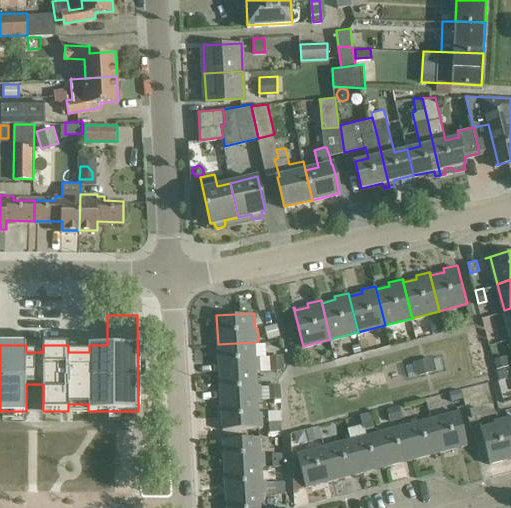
[(441,319),(432,321),(435,332),(444,330),(441,319)]
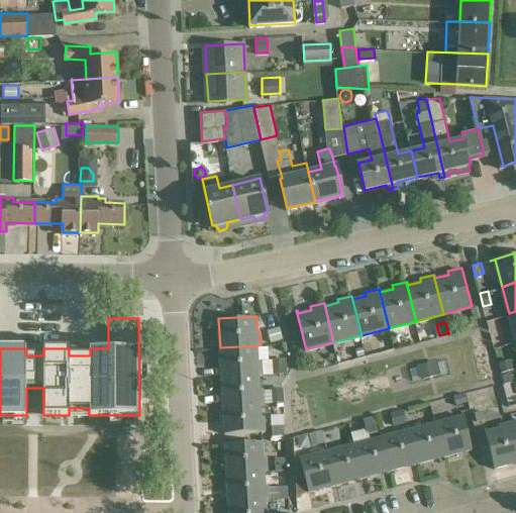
[(267,328),(270,340),(282,337),(279,325),(267,328)]
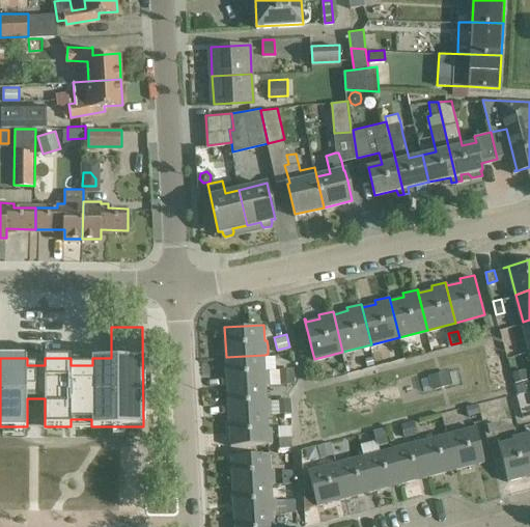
[(301,351),(311,348),(308,334),(297,337),(301,351)]
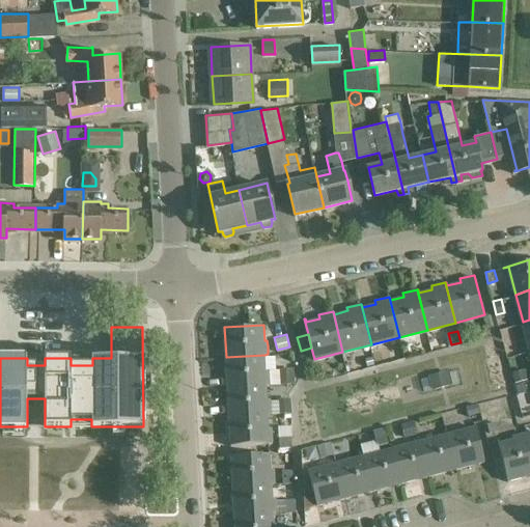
[(389,351),(380,353),(383,362),(392,360),(389,351)]
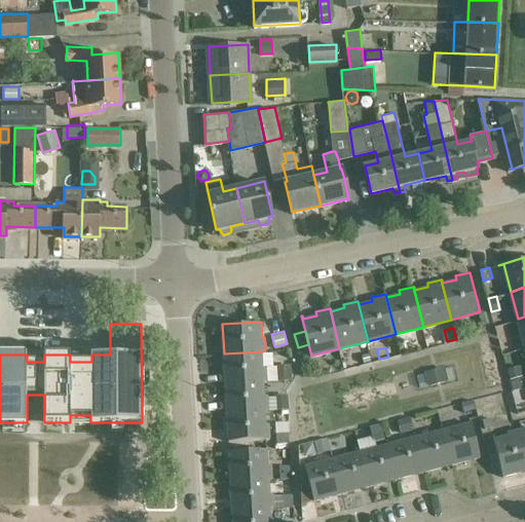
[(262,351),(224,353),(225,382),(264,380),(267,379),(266,366),(263,367),(262,351)]
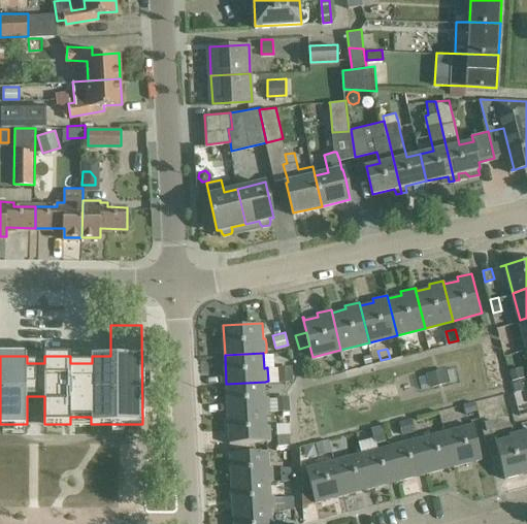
[(292,365),(277,365),(277,367),(278,381),(293,380),(292,365)]
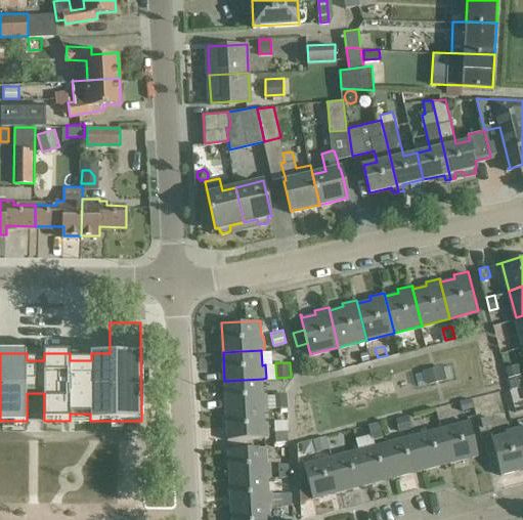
[(519,363),(507,366),(509,376),(521,373),(519,363)]
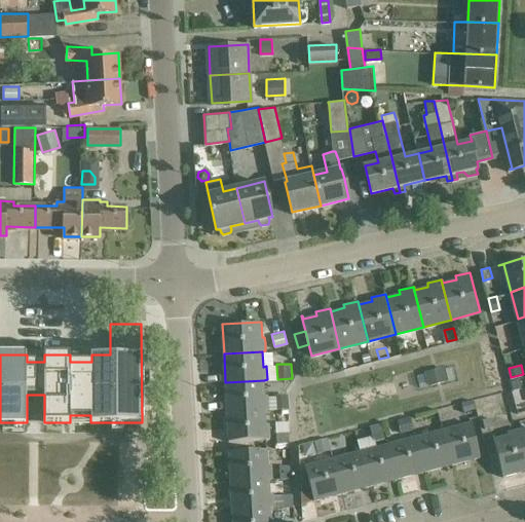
[(425,371),(427,381),(452,376),(450,366),(425,371)]
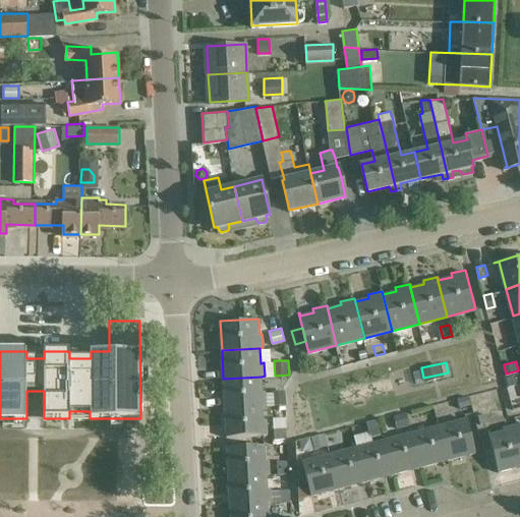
[(262,377),(223,379),(225,407),(263,405),(266,404),(266,391),(263,392),(262,377)]
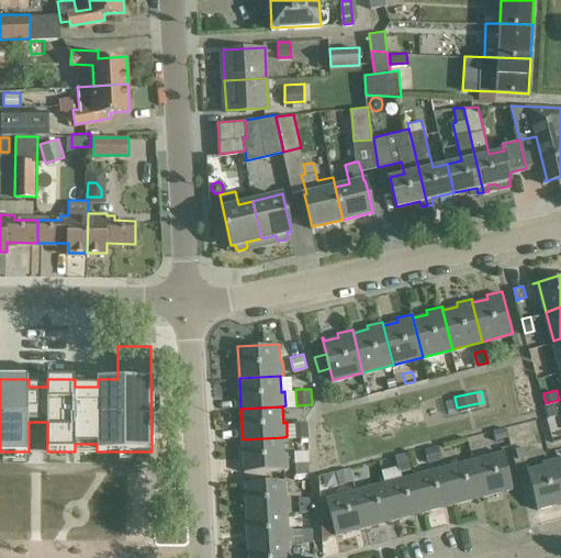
[(307,420),(295,421),(295,422),(295,436),(309,435),(307,420)]
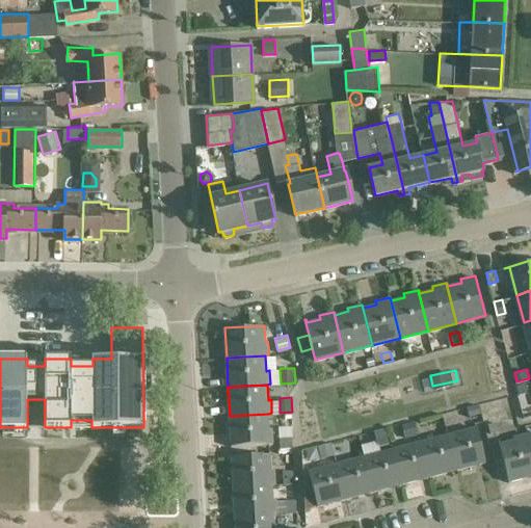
[(479,403),(468,406),(471,416),(481,413),(479,403)]
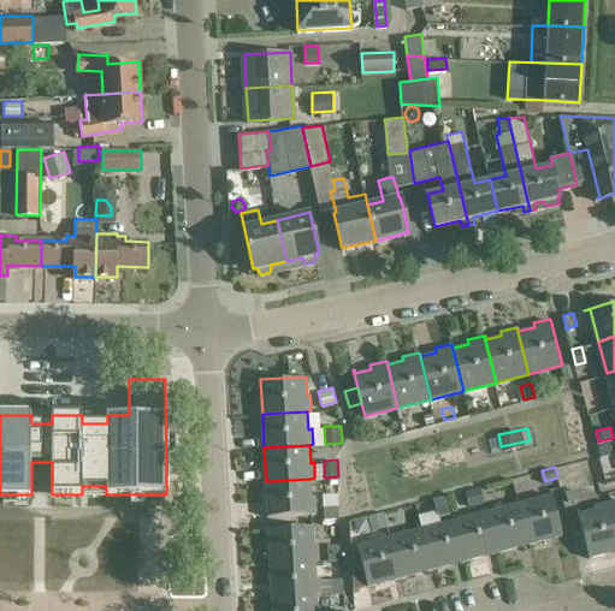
[(311,479),(266,481),(268,515),(293,514),(317,512),(315,496),(312,496),(311,479)]
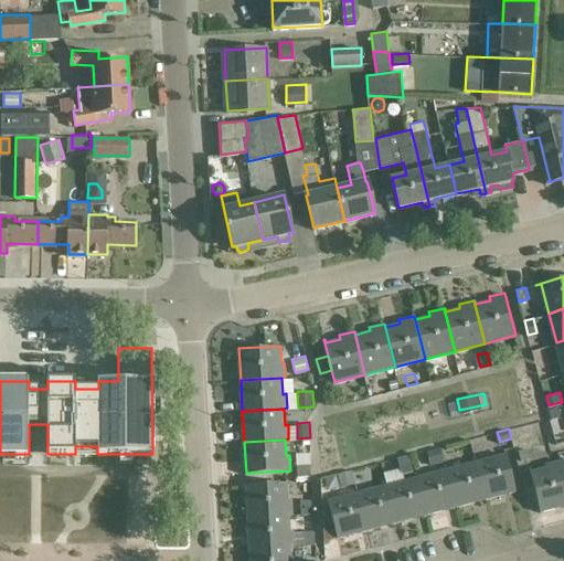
[(440,446),(428,450),(432,465),(445,462),(440,446)]
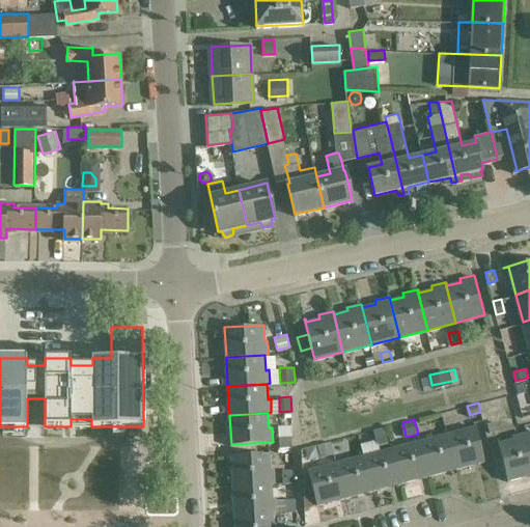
[(496,420),(487,422),(491,433),(499,430),(496,420)]
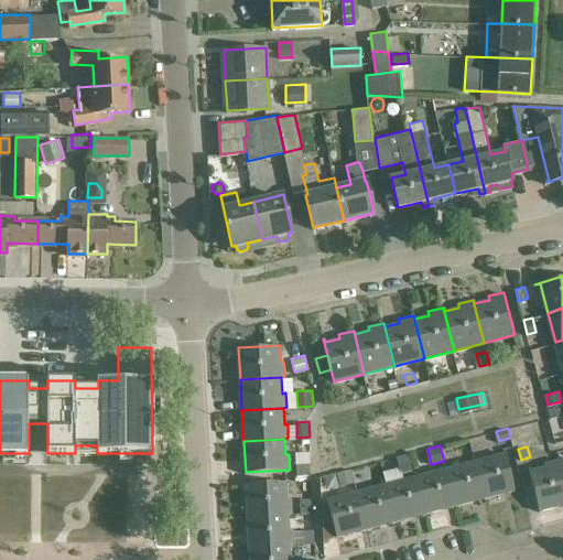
[(506,453),(476,461),(485,497),(515,488),(506,453)]
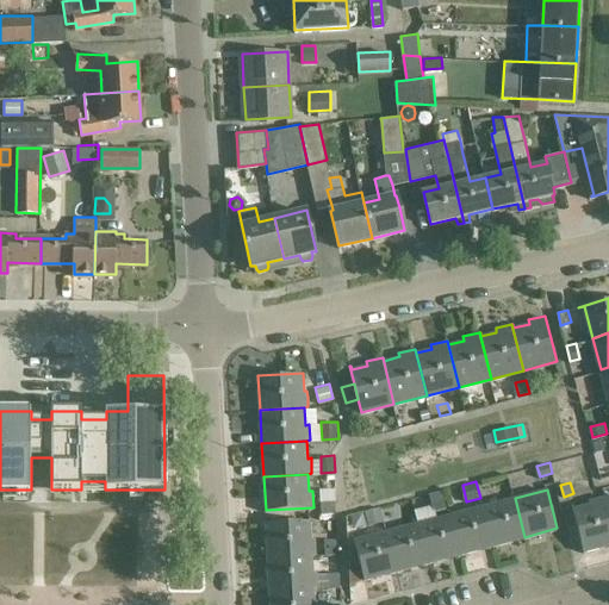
[(442,491),(430,494),(435,511),(447,509),(442,491)]
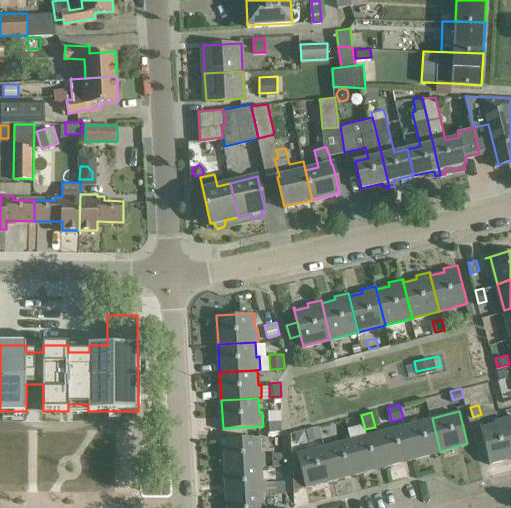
[(490,462),(510,456),(510,427),(508,416),(480,423),(490,462)]
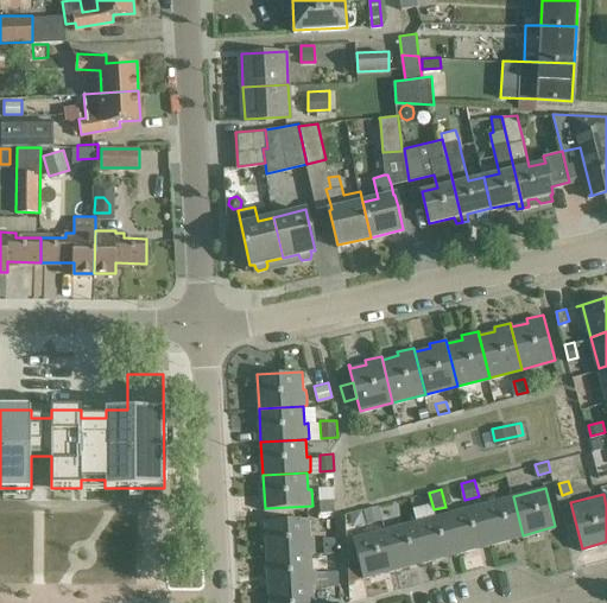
[(481,505),(491,544),(523,535),(513,496),(481,505)]
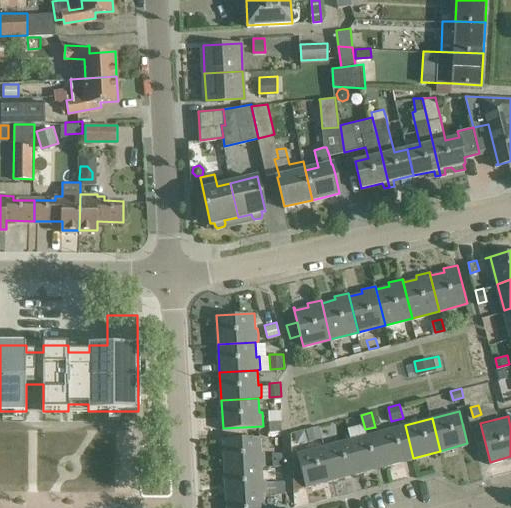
[(282,421),(269,422),(269,430),(282,430),(282,421)]
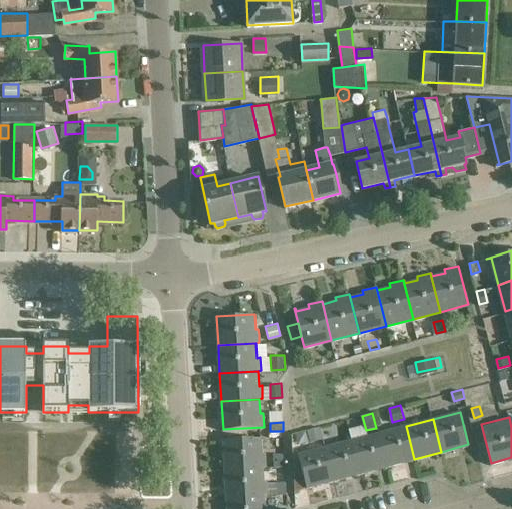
[(379,433),(388,466),(414,459),(406,426),(379,433)]
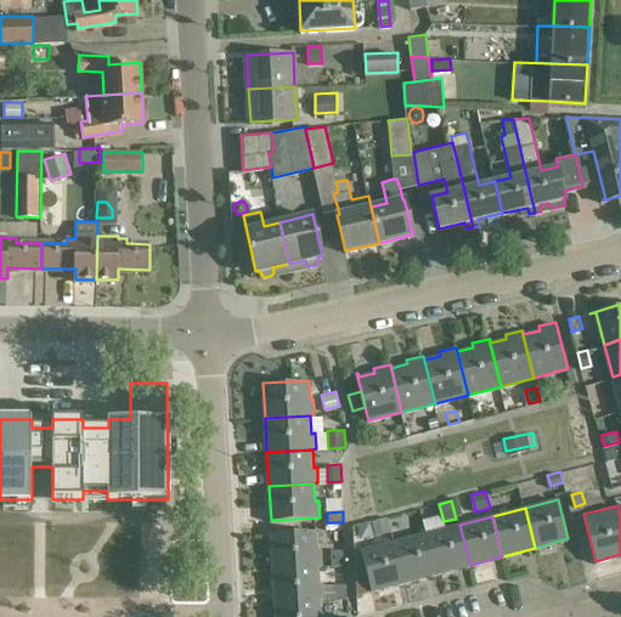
[(427,533),(438,573),(470,565),(459,525),(427,533)]
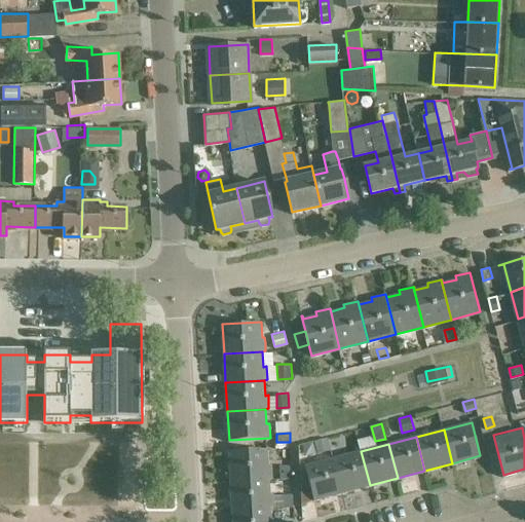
[(266,448),(250,449),(229,450),(231,480),(269,477),(272,477),(271,463),(267,463),(266,448)]
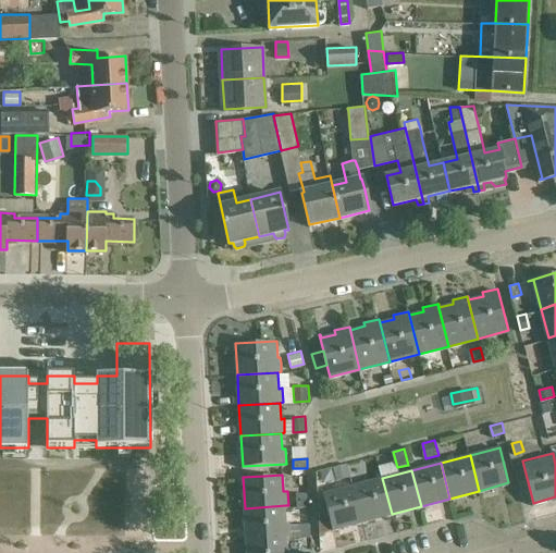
[(354,486),(362,520),(392,514),(382,478),(354,486)]
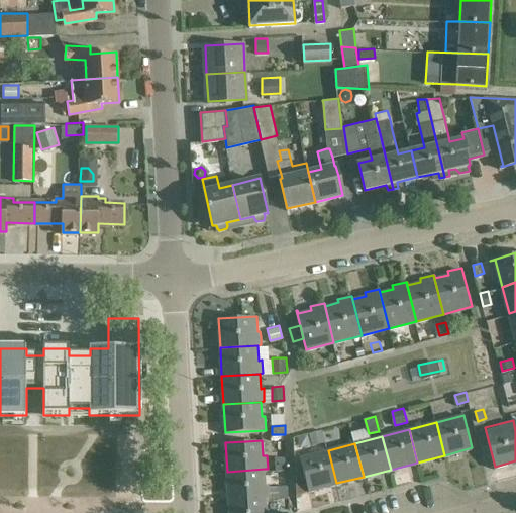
[(309,491),(336,483),(328,450),(300,457),(309,491)]
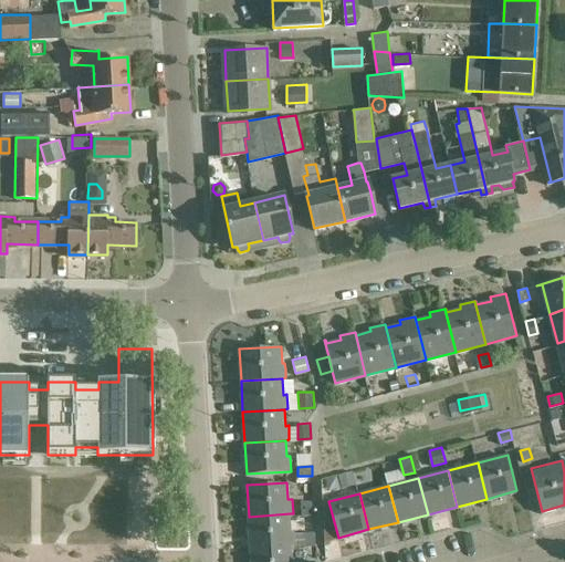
[(312,500),(301,500),(302,514),(313,514),(312,500)]
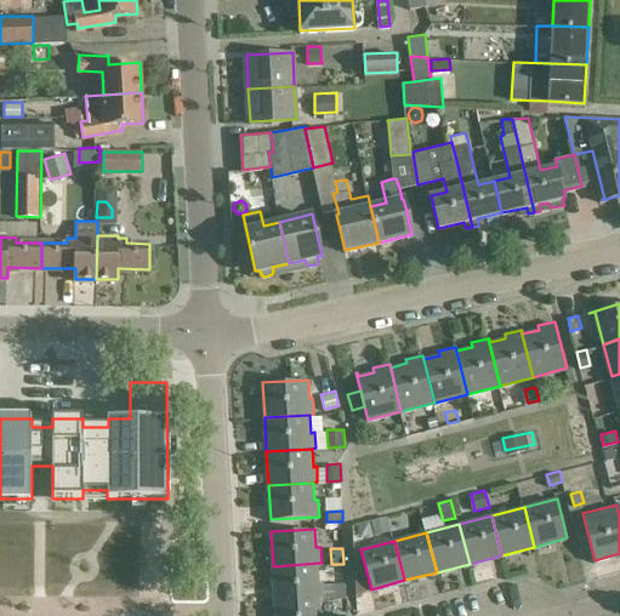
[(273,566),(274,602),(319,598),(346,597),(345,582),(334,582),(334,583),(323,585),(323,581),(319,581),(318,565),(318,563),(273,566)]
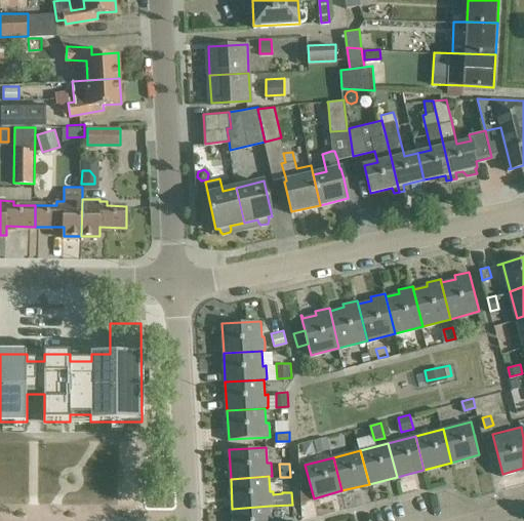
[(232,509),(233,520),(274,520),(271,520),(270,506),(232,509)]
